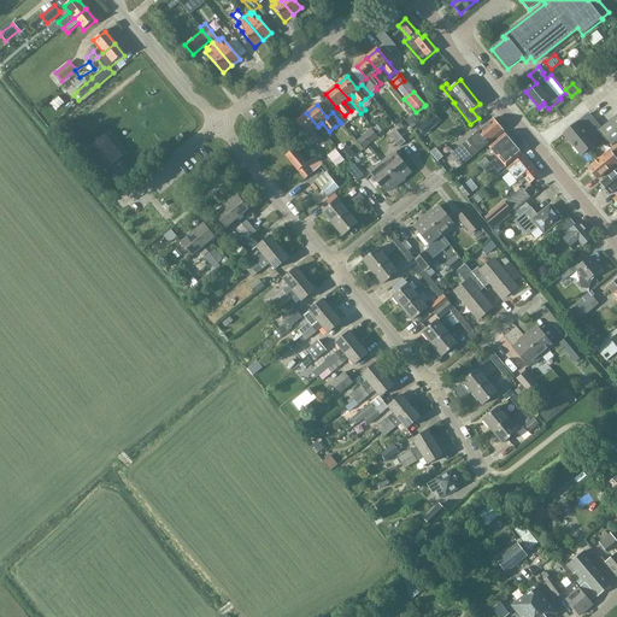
[(313,130),(318,127),(306,113),(295,122),(306,134),(300,139),(309,148),(321,139),(313,130)]
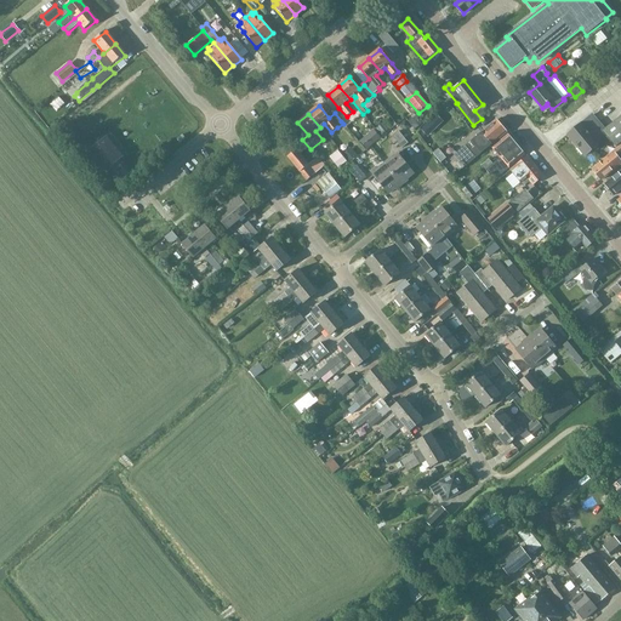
[(620,115),(603,131),(594,137),(582,123),(567,136),(585,157),(597,146),(602,151),(613,143),(616,147),(620,142),(620,115)]
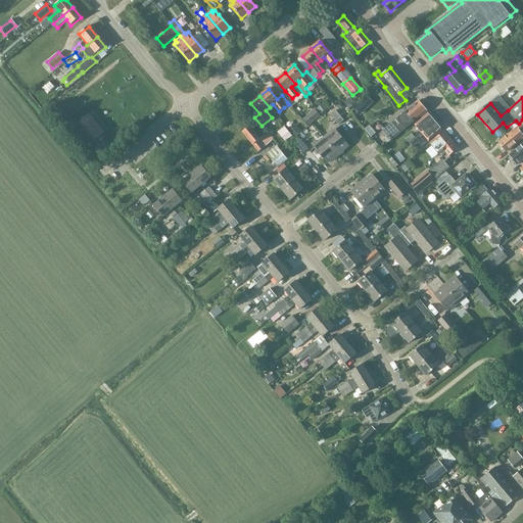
[(350,98),(344,103),(349,109),(355,104),(350,98)]
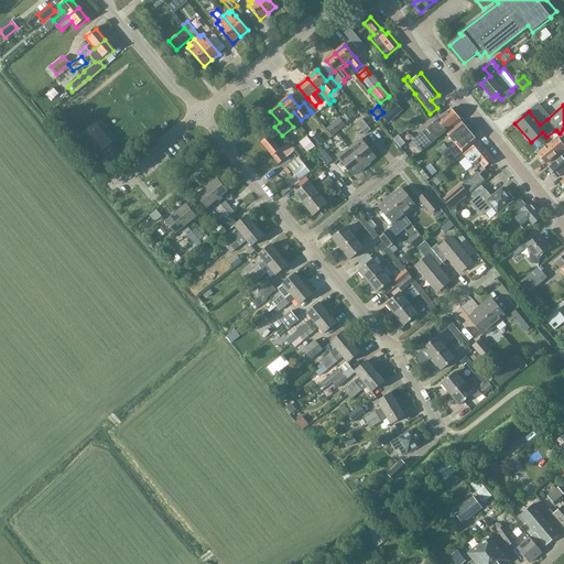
[(413,142),(422,151),(461,120),(451,109),(413,142)]
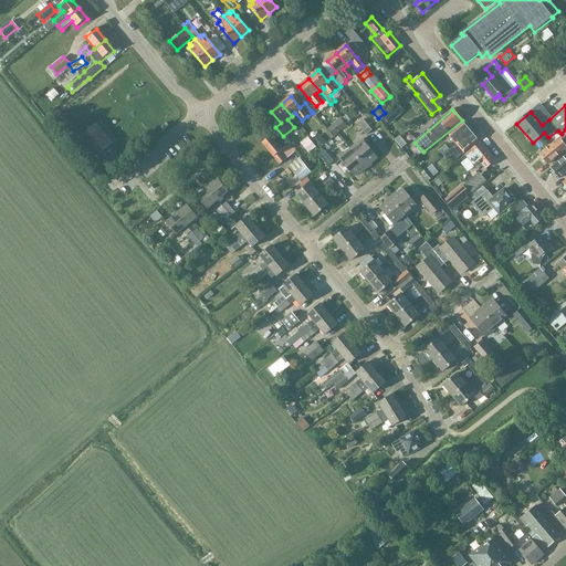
[(343,118),(347,124),(355,118),(350,113),(343,118)]
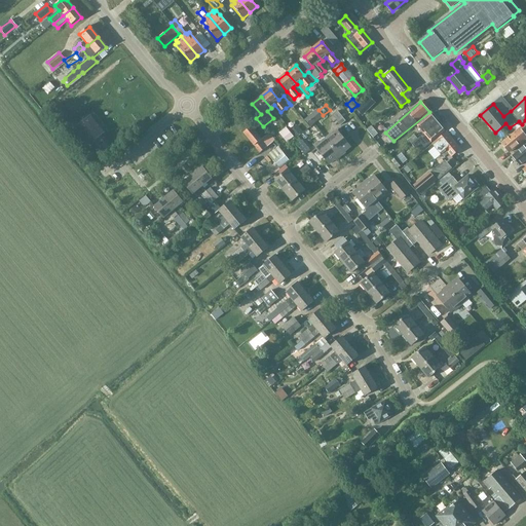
[(340,125),(346,121),(338,111),(332,115),(340,125)]
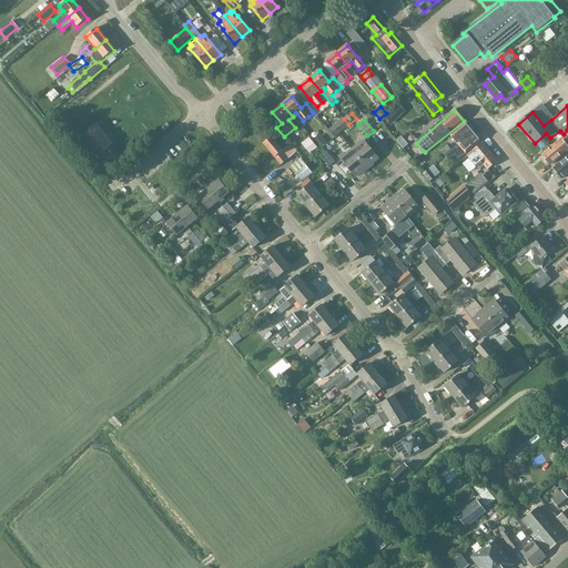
[(457,144),(473,131),(465,123),(449,135),(457,144)]
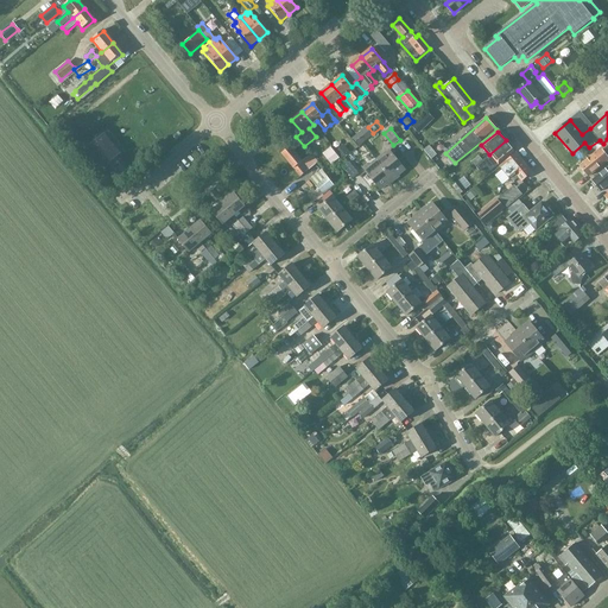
[(359,133),(352,139),(359,146),(365,141),(359,133)]
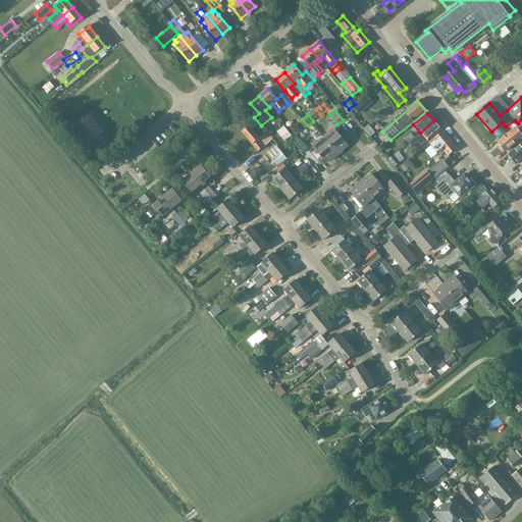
[(296,127),(289,133),(291,135),(293,138),(296,136),(307,126),(298,115),(291,121),(296,127)]
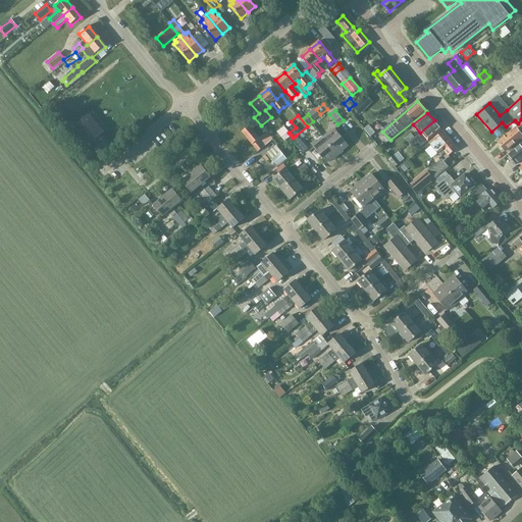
[(90,144),(103,133),(90,116),(73,129),(84,142),(87,139),(90,144)]
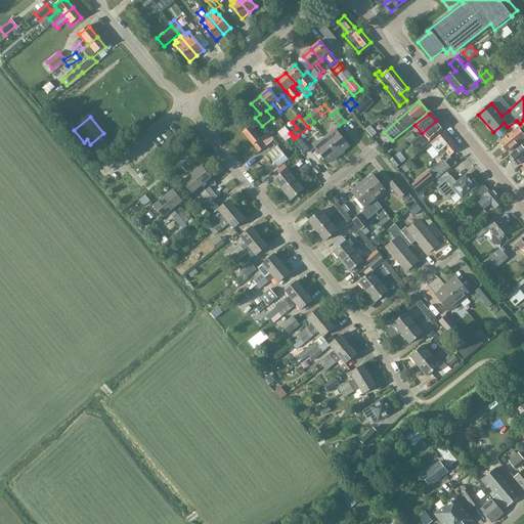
[(444,131),(436,122),(436,121),(422,133),(416,138),(409,144),(413,148),(425,137),(430,142),(444,131)]
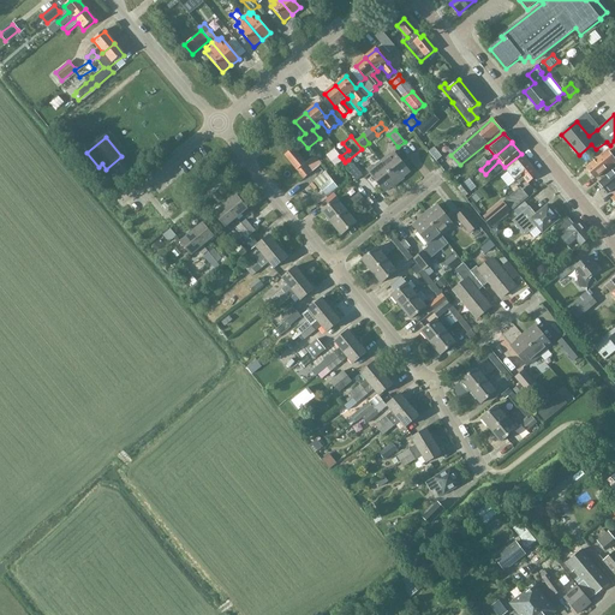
[(614,144),(586,167),(596,179),(614,163),(614,159),(611,155),(614,151),(614,144)]
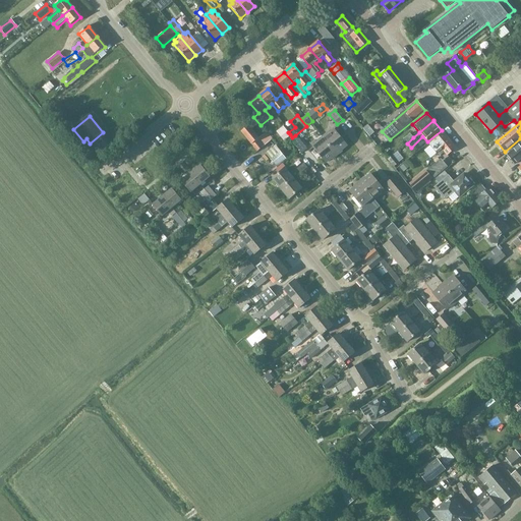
[(267,132),(258,138),(248,126),(241,131),(258,152),(273,139),(267,132)]
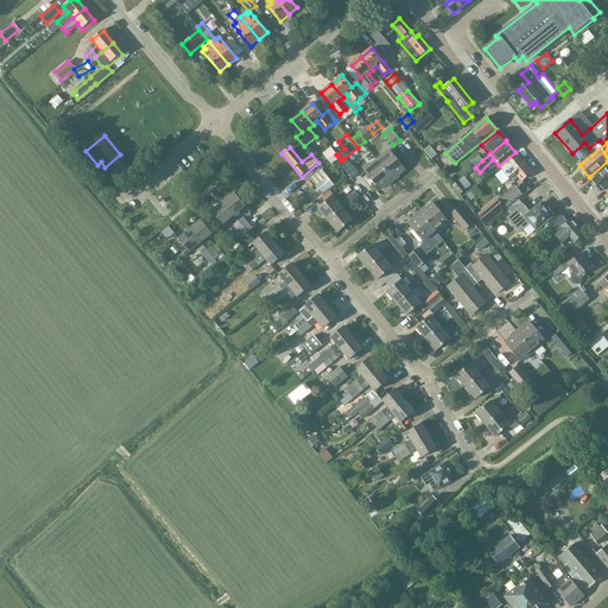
[(333,163),(339,157),(330,147),(324,152),(333,163)]
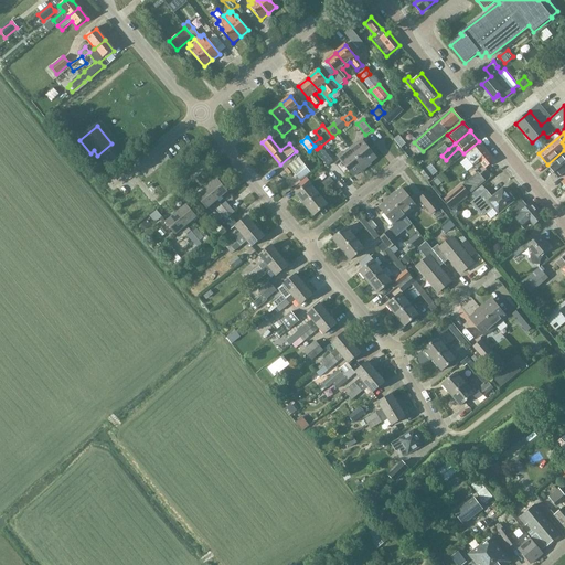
[(376,158),(371,151),(361,140),(358,142),(356,142),(349,148),(366,169),(371,164),(370,163),(376,158)]
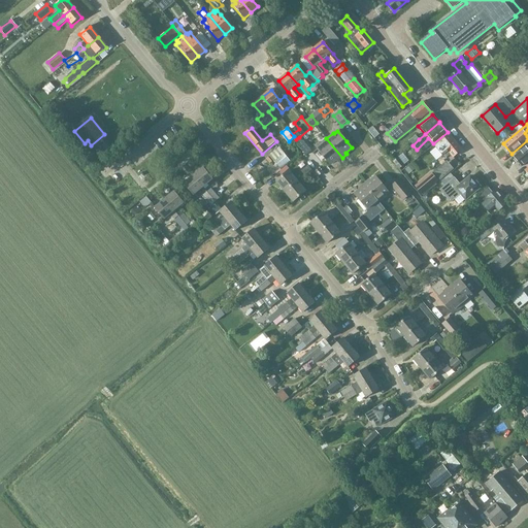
[(453,157),(461,151),(448,133),(434,145),(446,159),(451,155),(453,157)]
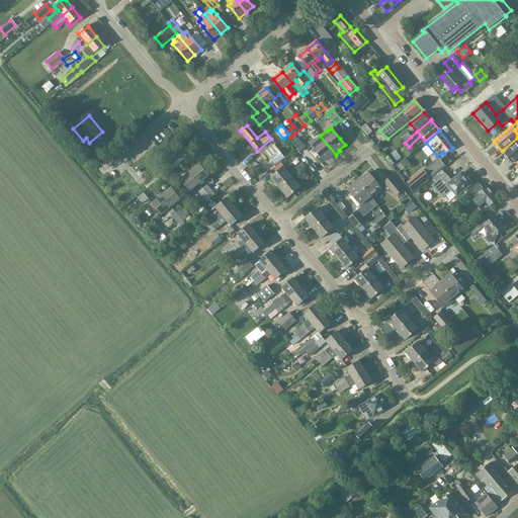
[(405,143),(411,137),(407,133),(401,138),(405,143)]
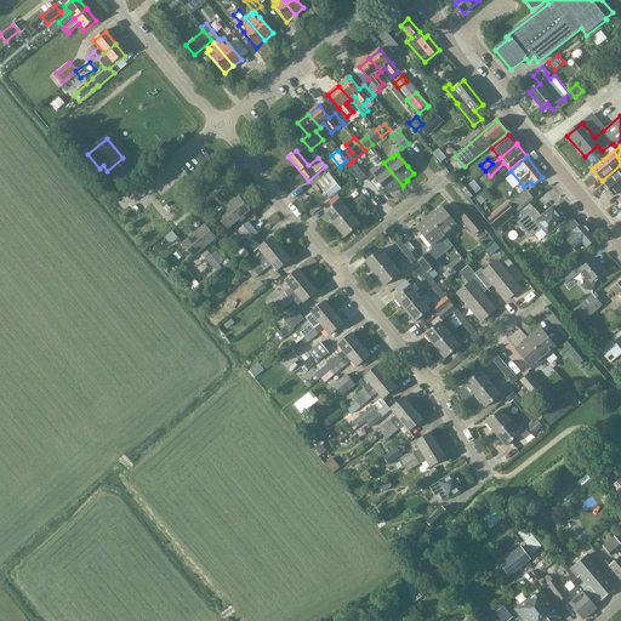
[(357,166),(352,161),(346,165),(351,171),(360,183),(366,178),(357,166)]
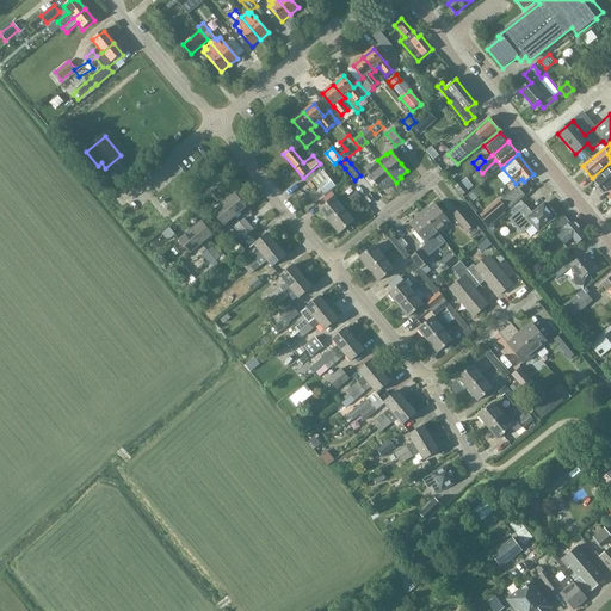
[(390,186),(396,183),(377,160),(369,167),(370,168),(366,171),(382,191),(390,185),(390,186)]
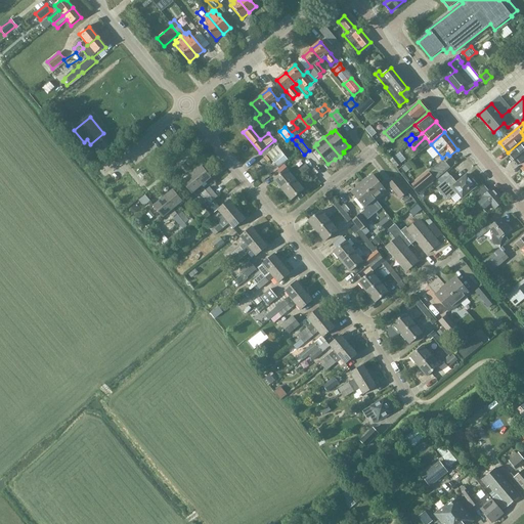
[(523,145),(510,156),(518,165),(523,160),(523,145)]
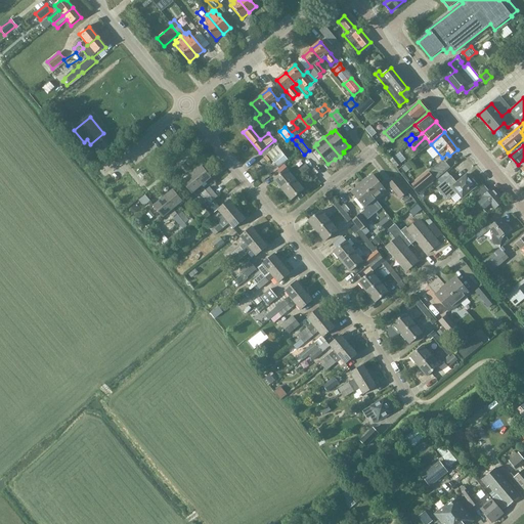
[(267,155),(278,168),(289,160),(277,146),(267,155)]
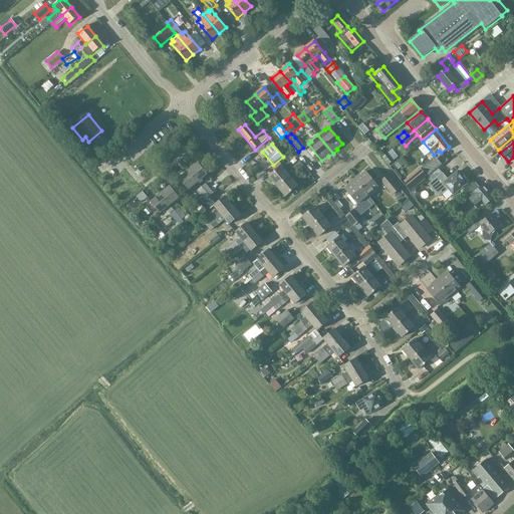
[(381,157),(389,165),(394,160),(392,159),(395,157),(391,151),(388,154),(387,152),(381,157)]
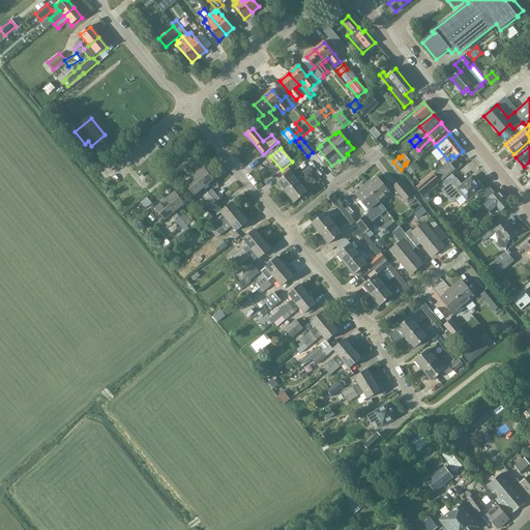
[(413,165),(407,170),(410,175),(416,169),(413,165)]
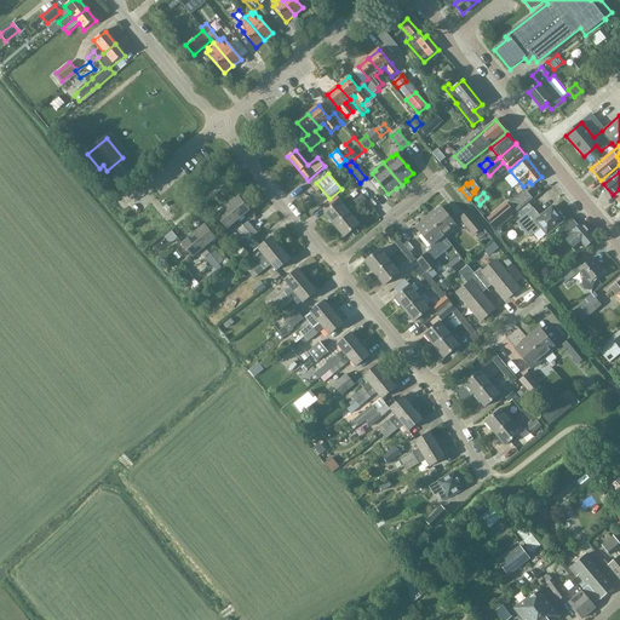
[(362,195),(351,204),(356,208),(362,204),(366,200),(362,195)]
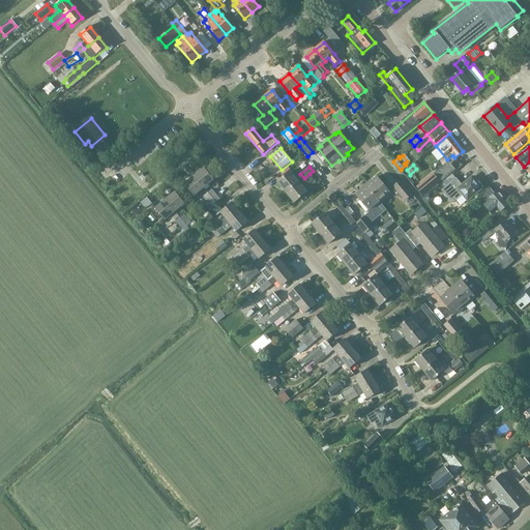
[(205,188),(214,181),(204,169),(195,176),(205,188)]
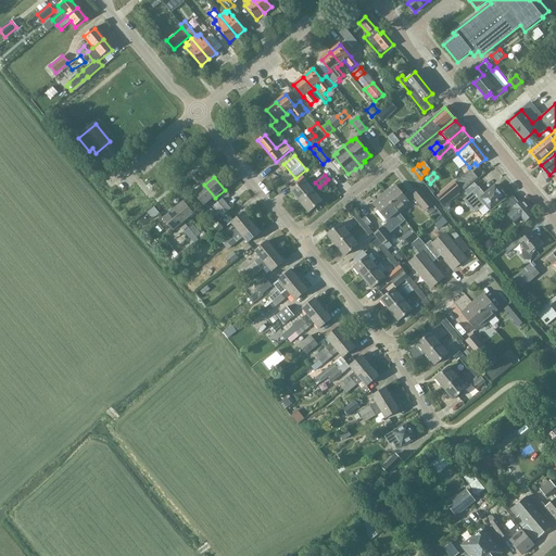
[(333,193),(337,190),(328,179),(325,182),(333,193)]
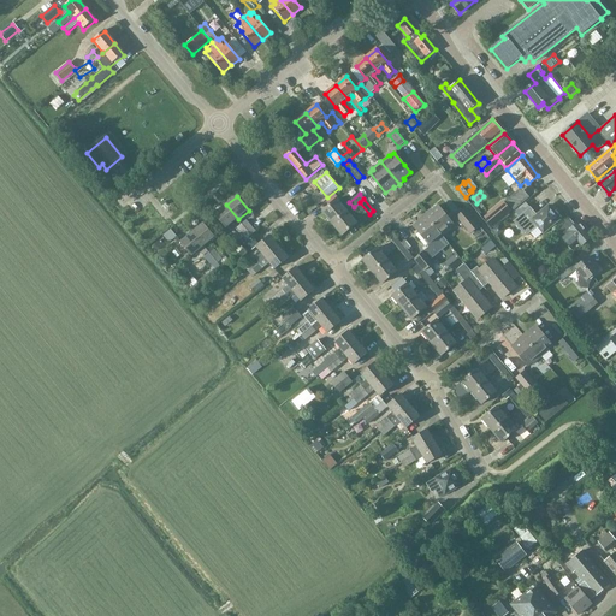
[(349,202),(344,206),(338,200),(323,213),(332,224),(348,212),(348,211),(354,207),(349,202)]
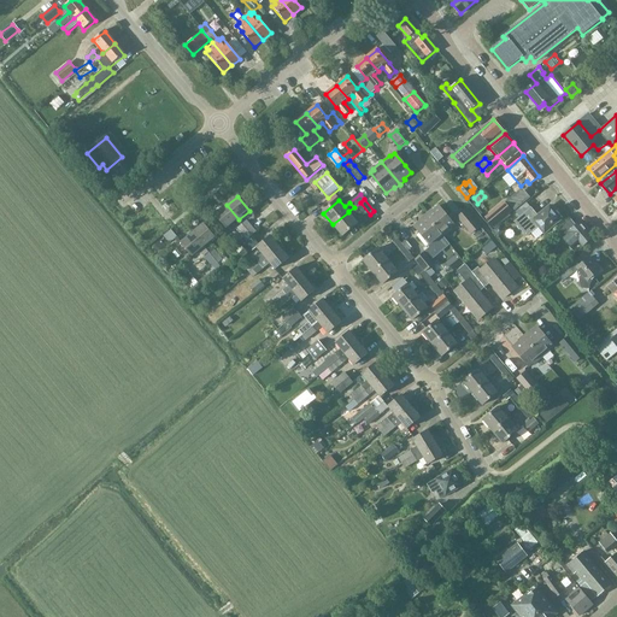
[(504,201),(485,218),(493,228),(512,212),(504,201)]
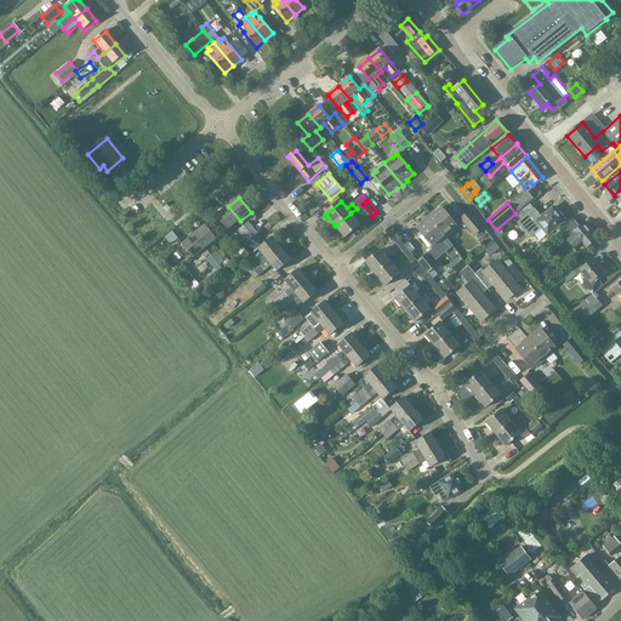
[(228,231),(240,221),(228,206),(216,216),(228,231)]
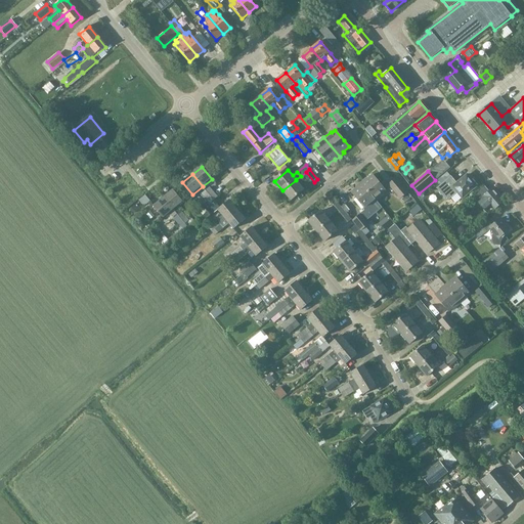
[(361,183),(377,202),(384,195),(384,194),(387,192),(373,175),(367,180),(366,179),(361,183)]
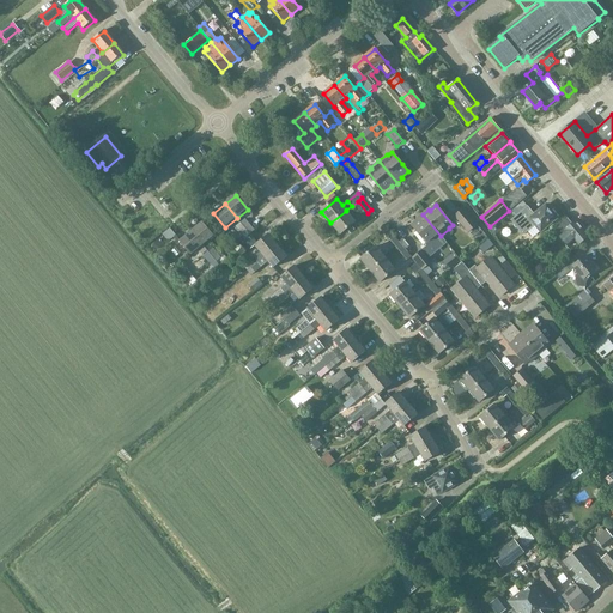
[(540,232),(557,218),(550,210),(548,211),(544,206),(533,216),(527,207),(511,222),(523,236),(534,226),(540,232)]
